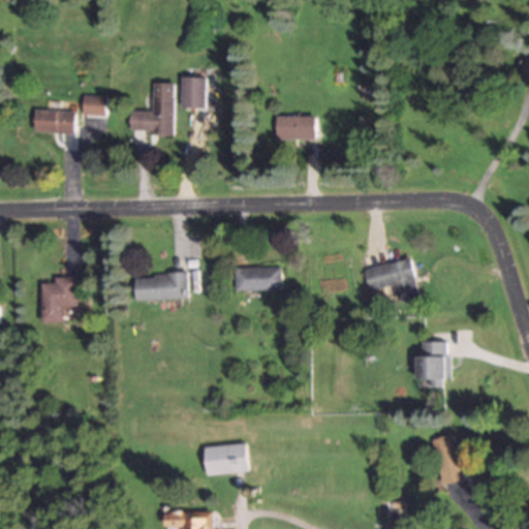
[(204,78),(178,78),(178,109),(204,109),(204,78)]
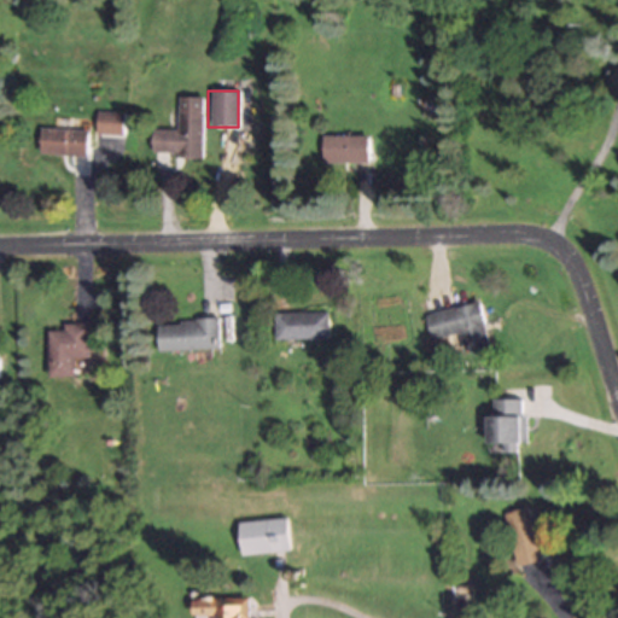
[(199,97),(174,95),(173,129),(147,128),(147,156),(198,156),(199,97)]
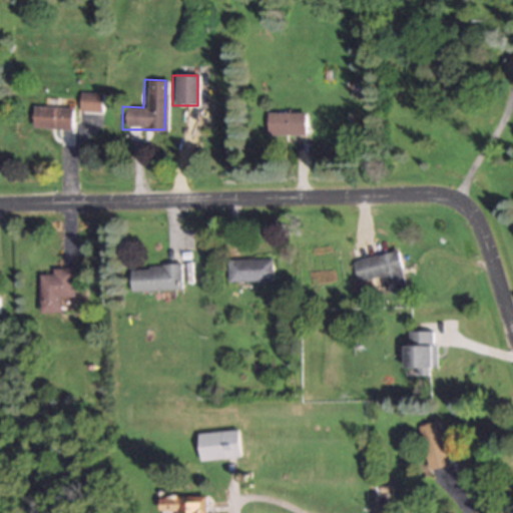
[(100,112),(100,92),(78,92),(78,112),(100,112)]
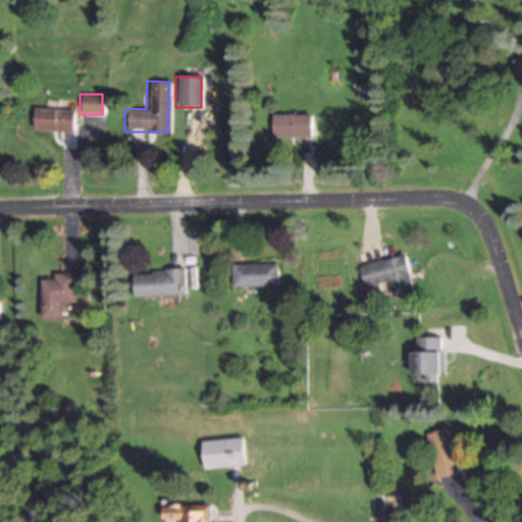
[(33,108),(32,131),(71,132),(72,109),(33,108)]
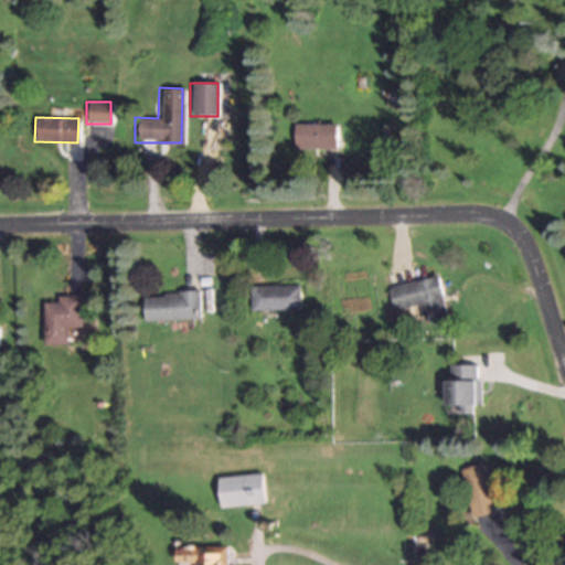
[(336,149),(336,124),(292,124),(292,148),(336,149)]
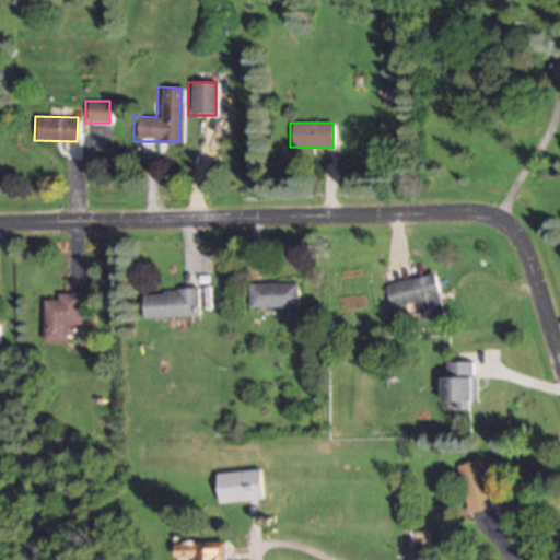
[(381,284),(385,307),(413,302),(416,318),(440,314),(432,275),(381,284)]
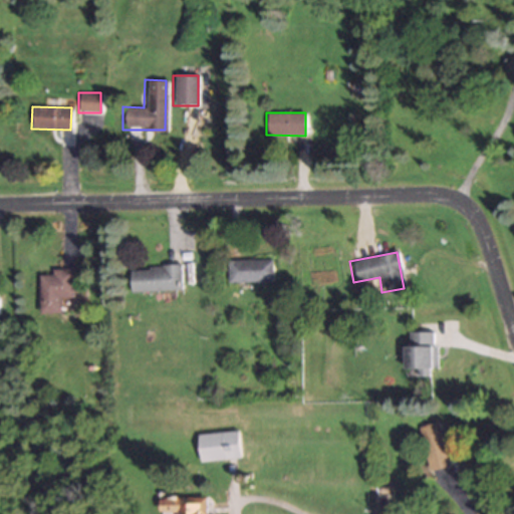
[(225,259),(225,281),(272,281),(272,259),(225,259)]
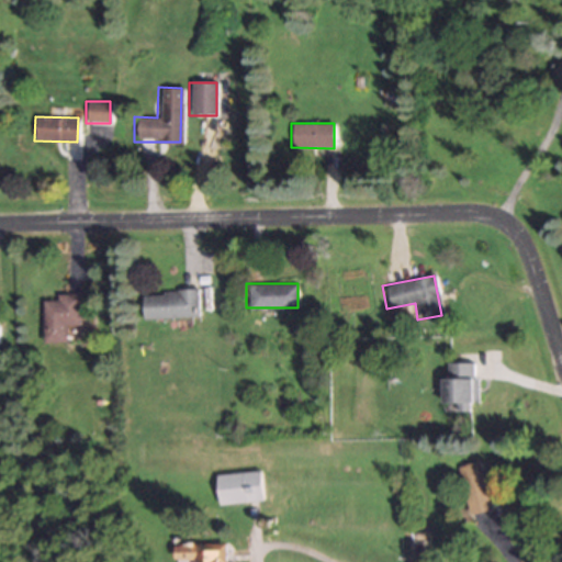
[(197,317),(195,290),(139,291),(141,318),(197,317)]
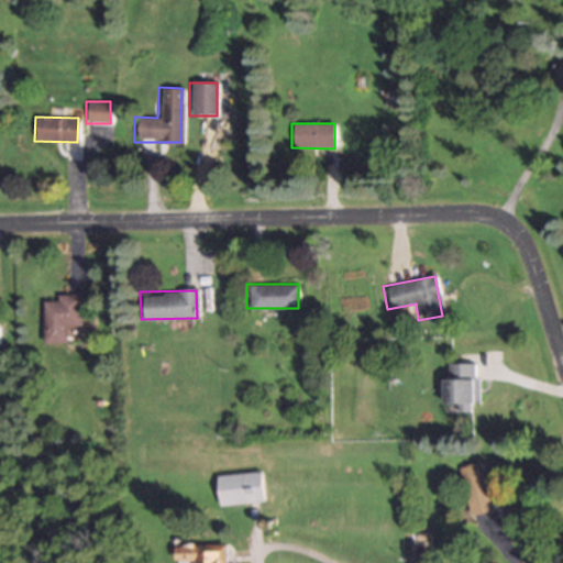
[(41,300),(42,342),(65,342),(65,326),(79,326),(79,295),(54,295),(54,300),(41,300)]
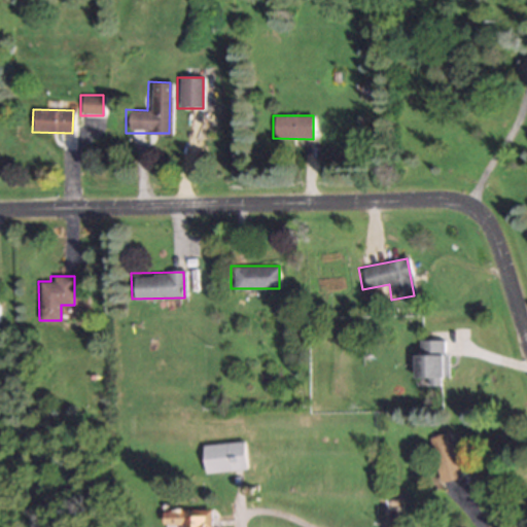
[(415,385),(445,385),(445,340),(415,340),(415,385)]
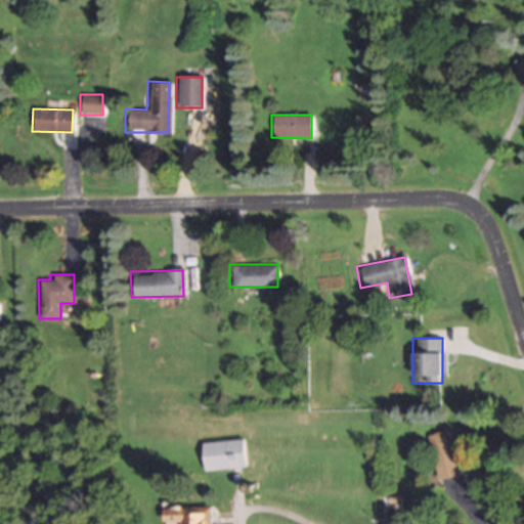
[(435,480),(461,475),(451,436),(448,436),(446,430),(425,435),(435,480)]
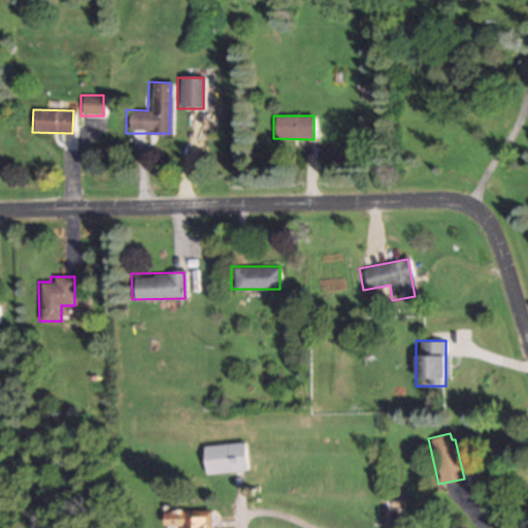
[(243,442),(202,446),(204,474),(246,470),(243,442)]
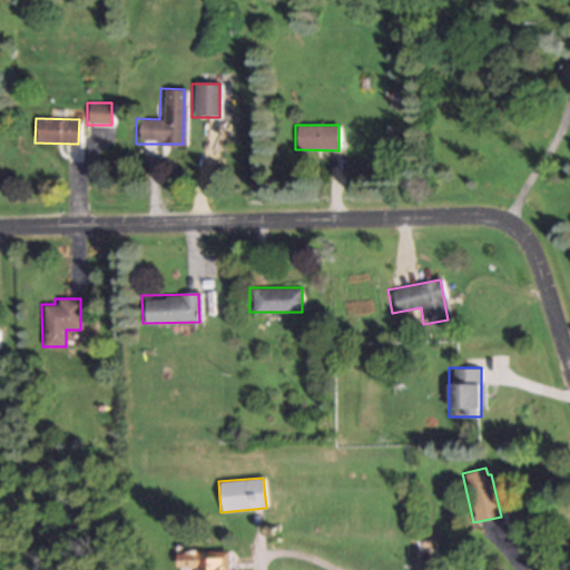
[(196,569),(224,569),(225,569),(228,569),(228,552),(176,552),(176,569),(196,569)]
